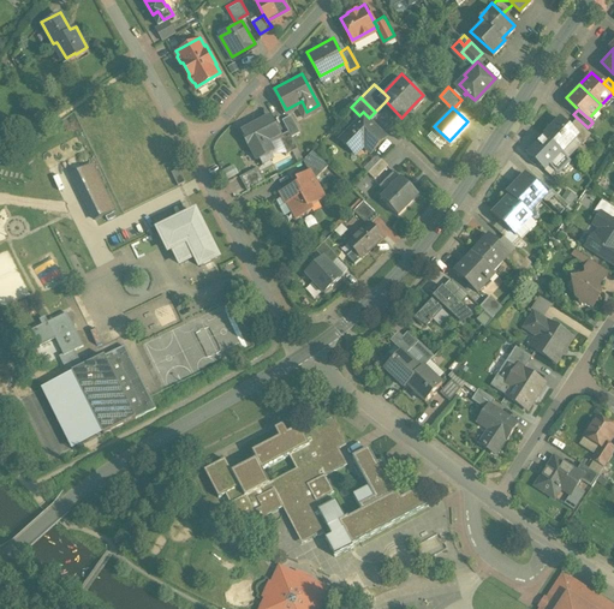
[(268,112),(257,118),(257,119),(240,127),(256,156),(272,148),(268,139),(276,135),(280,132),(268,112)]
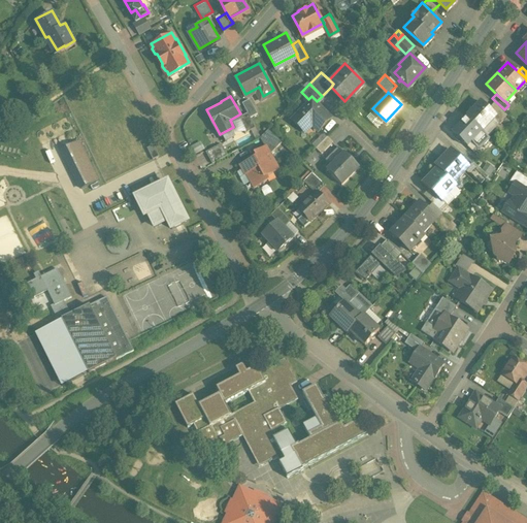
[(257,110),(249,96),(241,100),(246,109),(250,115),(257,110)]
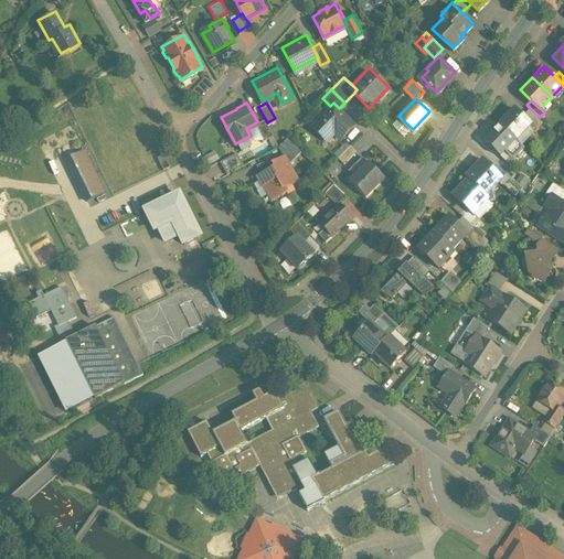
[(330,106),(312,125),(323,136),(331,128),(340,137),(354,122),(339,108),(333,103),(330,106)]
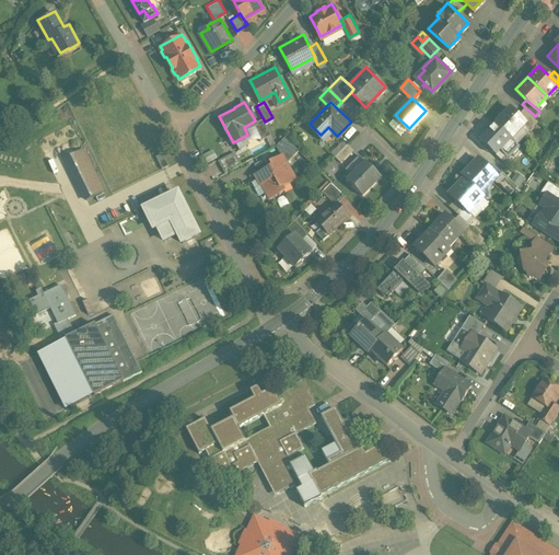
[(510,105),(496,120),(511,136),(524,123),(526,120),(517,112),(510,105)]
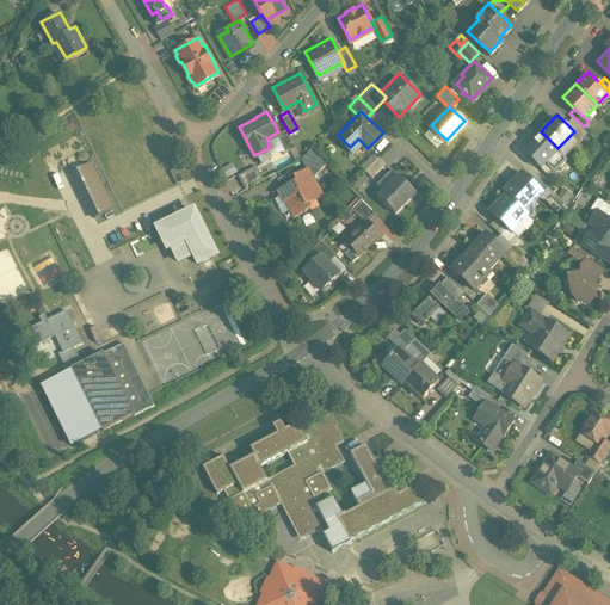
[(584,127),(571,115),(565,122),(574,131),(572,134),(578,140),(586,130),(584,127)]
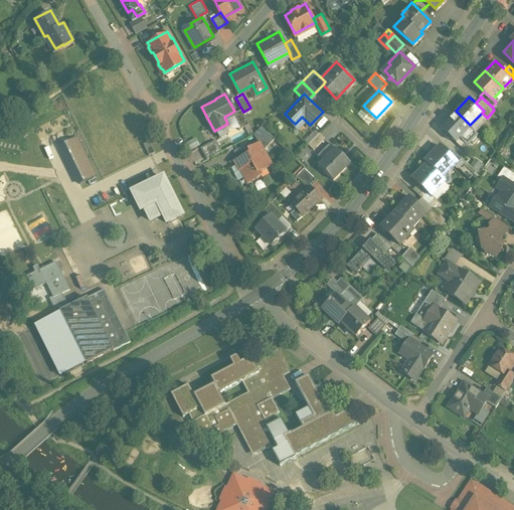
[(240,107),(234,111),(231,113),(238,127),(248,121),(243,112),(240,107)]
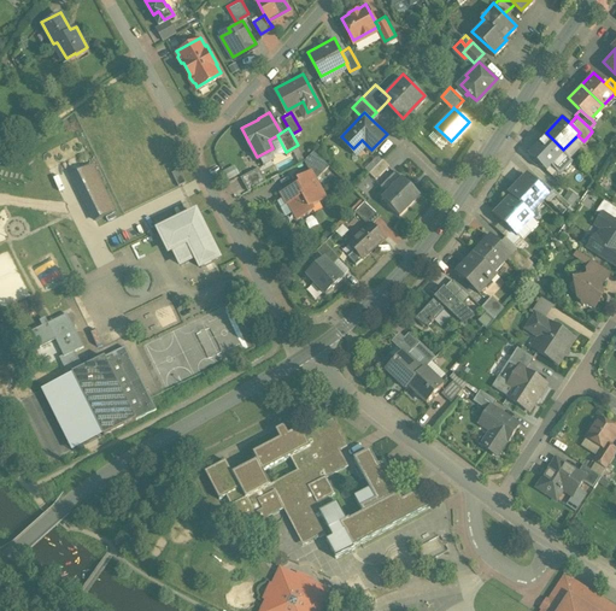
[(563,150),(546,133),(528,151),(552,175),(557,170),(559,172),(573,158),(563,150)]
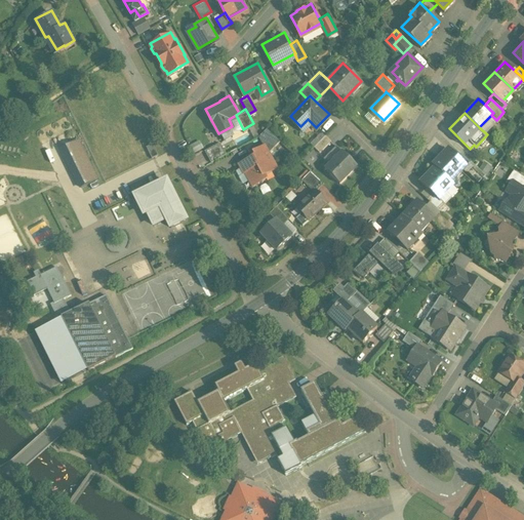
[(267,125),(258,133),(257,134),(264,145),(264,144),(268,151),(280,138),(267,125)]
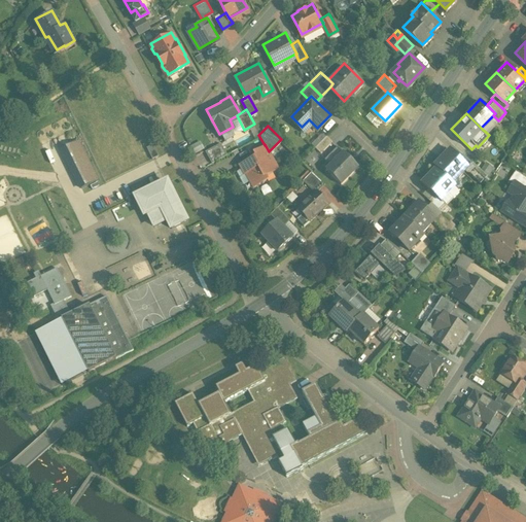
[(326,133),(315,145),(320,150),(331,138),(326,133)]
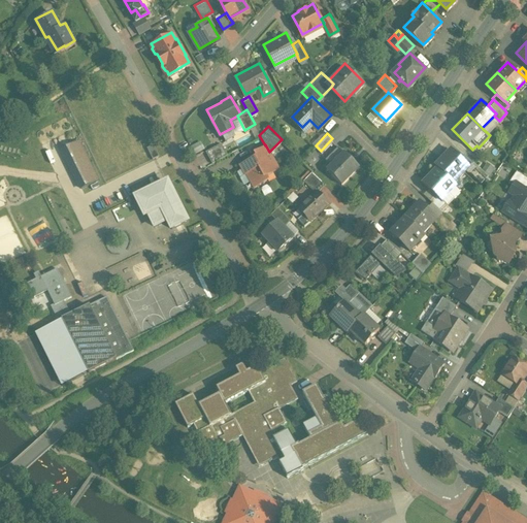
[(85,185),(98,177),(78,138),(77,138),(65,144),(85,185)]
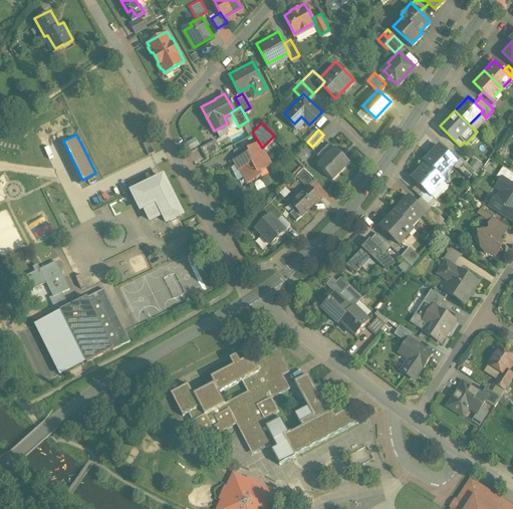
[(215,137),(200,146),(206,157),(221,149),(215,137)]
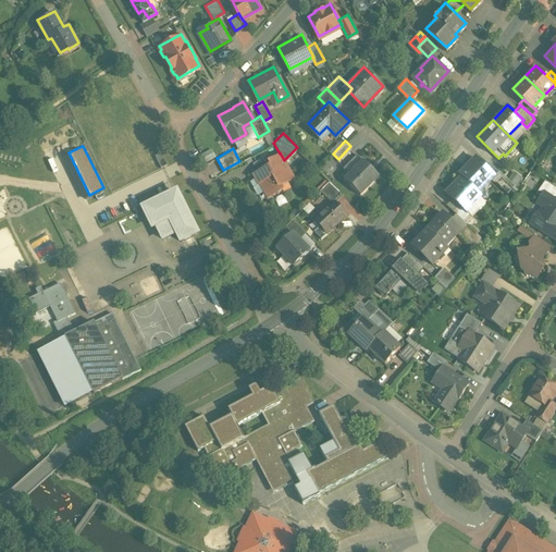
[(86,197),(89,195),(69,152),(62,155),(84,198),(86,197)]
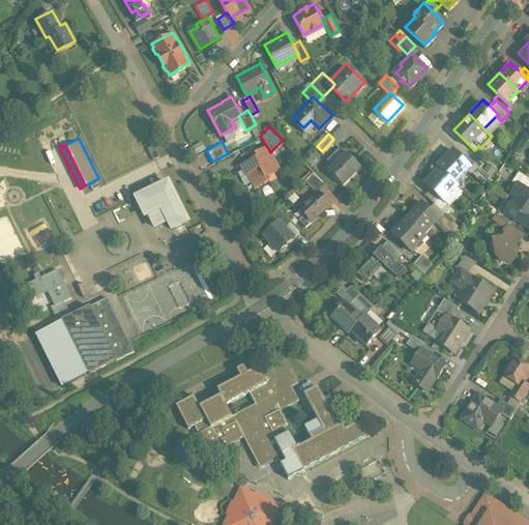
[(257,155),(241,164),(242,167),(238,170),(243,180),(247,181),(252,179),(255,185),(268,177),(266,175),(278,168),(270,152),(266,145),(266,146),(257,150),(258,152),(257,155)]
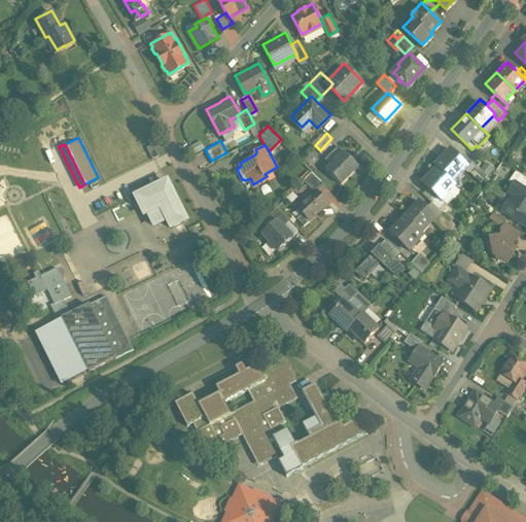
[(337,144),(325,155),(331,162),(325,167),(341,181),(347,175),(347,174),(357,164),(343,149),(343,150),(337,144)]
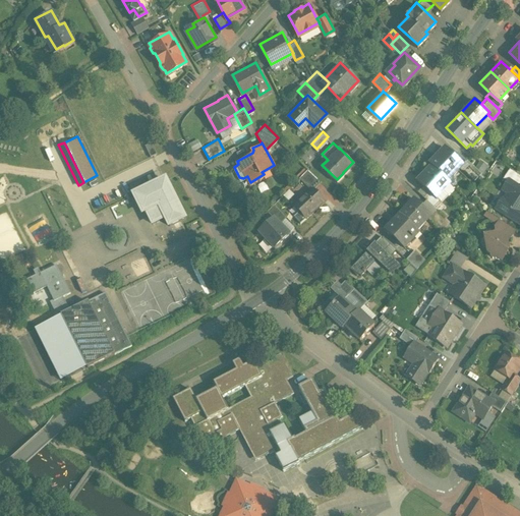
[(463,162),(445,145),(429,161),(431,163),(448,178),(463,162)]
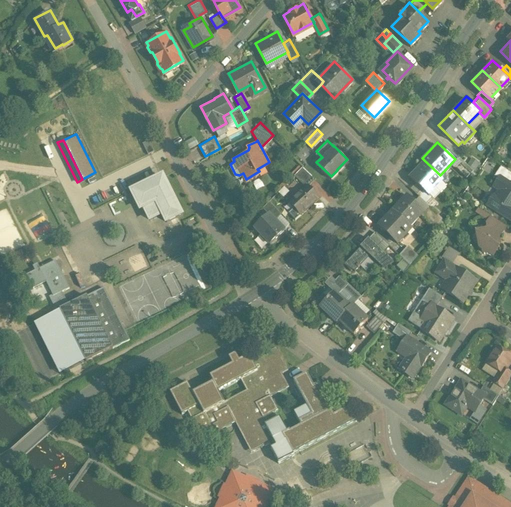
[(473,168),(461,157),(454,164),(466,175),(473,168)]
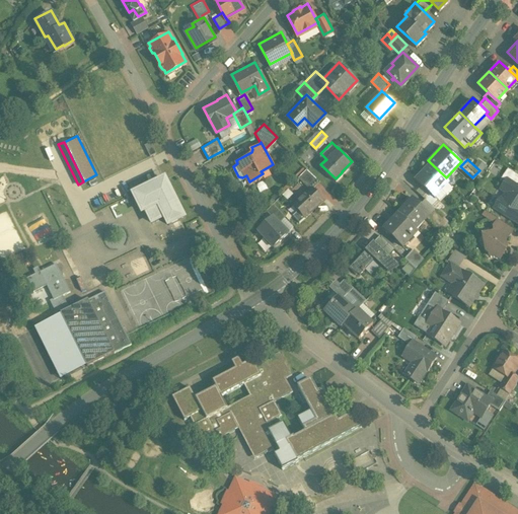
[(430,162),(415,177),(428,190),(433,195),(435,194),(448,179),(446,177),(430,162)]
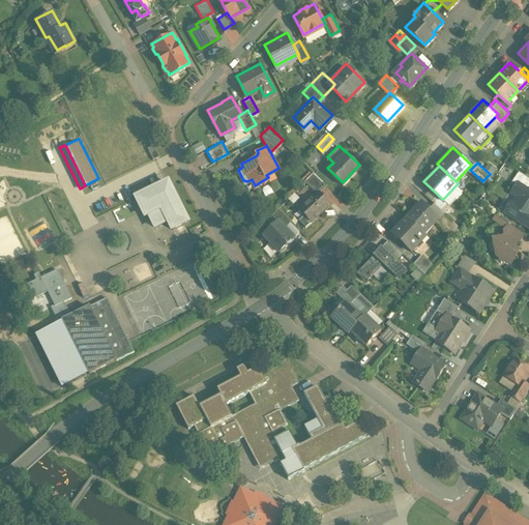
[(326,182),(314,170),(304,179),(314,188),(318,185),(321,188),(326,182)]
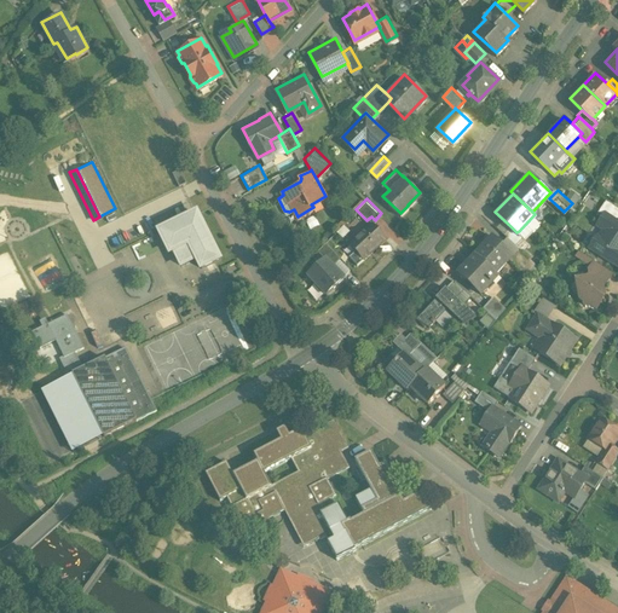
[(617,204),(607,198),(600,208),(604,210),(605,209),(617,218),(617,204)]
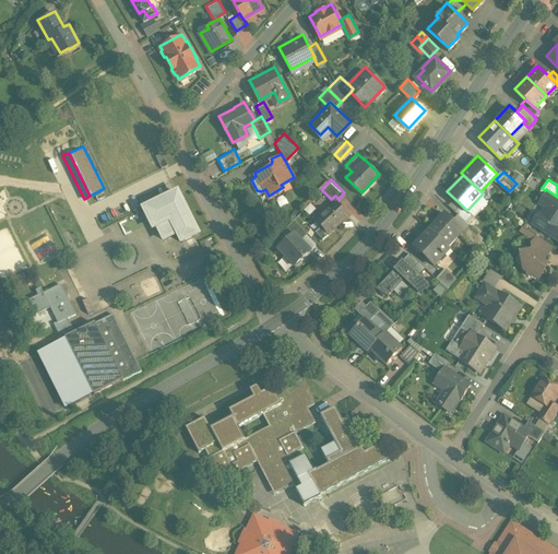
[(545,204),(541,211),(538,210),(532,221),(557,237),(557,197),(546,189),(545,190),(538,200),(545,204)]
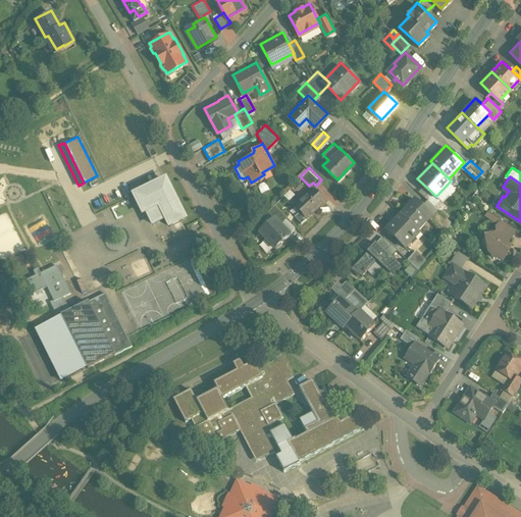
[(165,177),(134,193),(143,210),(147,209),(149,214),(153,221),(165,215),(169,223),(180,218),(185,216),(165,177)]
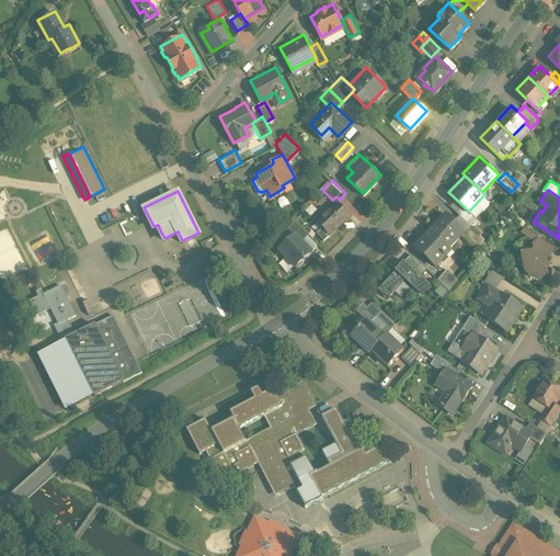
[(336,201),(321,215),(322,215),(317,219),(322,225),(323,226),(328,222),(334,228),(350,214),(336,201)]
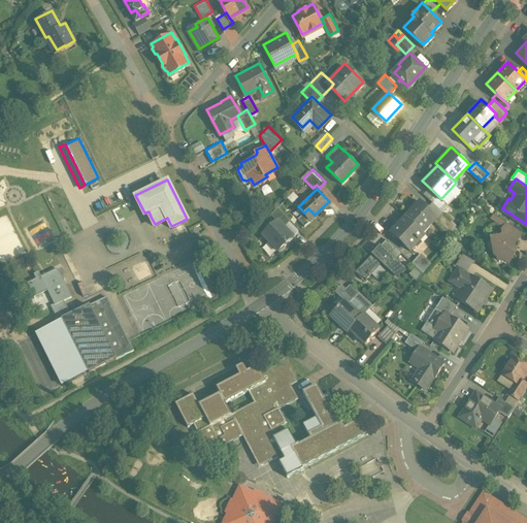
[(440,198),(435,193),(430,198),(439,207),(446,200),(442,197),(440,198)]
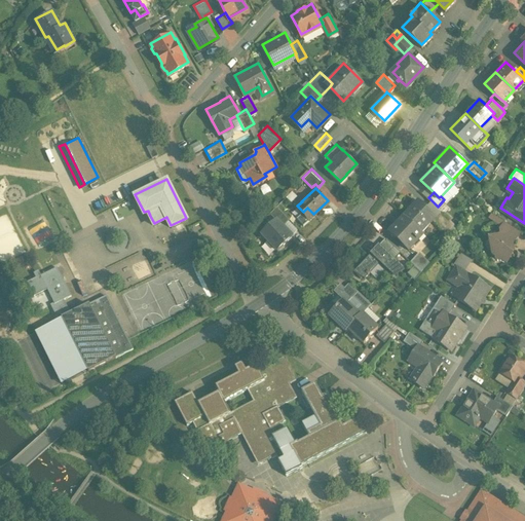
[(417,198),(404,214),(420,230),(434,216),(435,215),(417,198)]
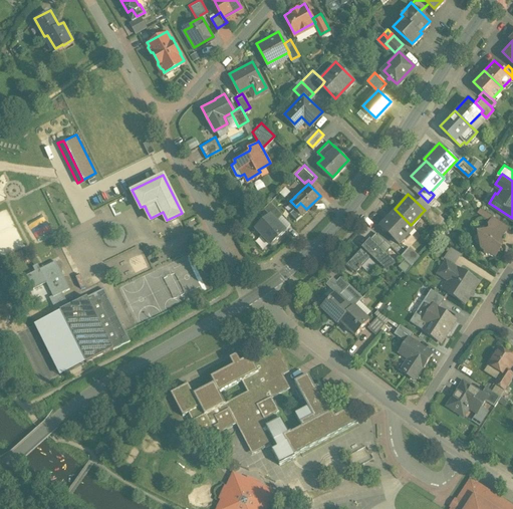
[(295,206),(287,214),(293,221),(306,209),(300,203),(296,207),(295,206)]
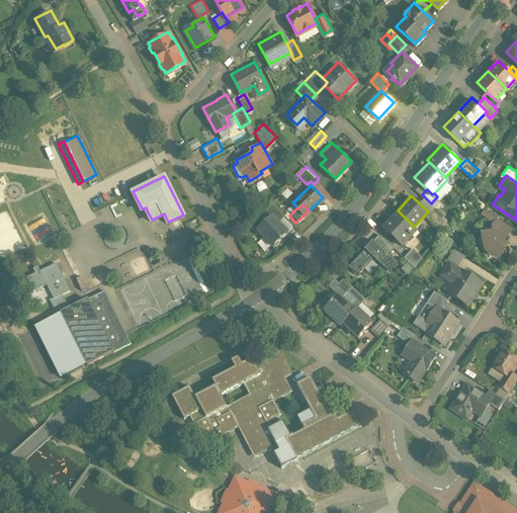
[(429,215),(435,207),(433,205),(428,211),(427,212),(429,215)]
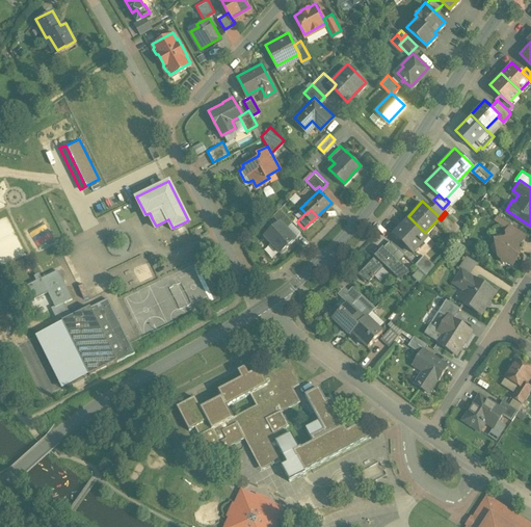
[(459,225),(447,213),(441,220),(453,232),(459,225)]
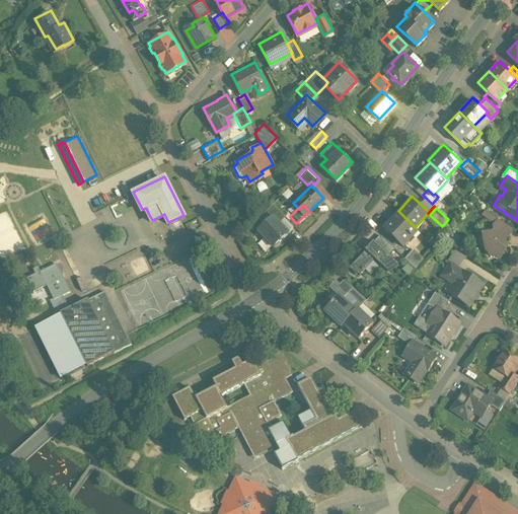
[(398,211),(383,226),(402,243),(417,228),(415,227),(398,211)]
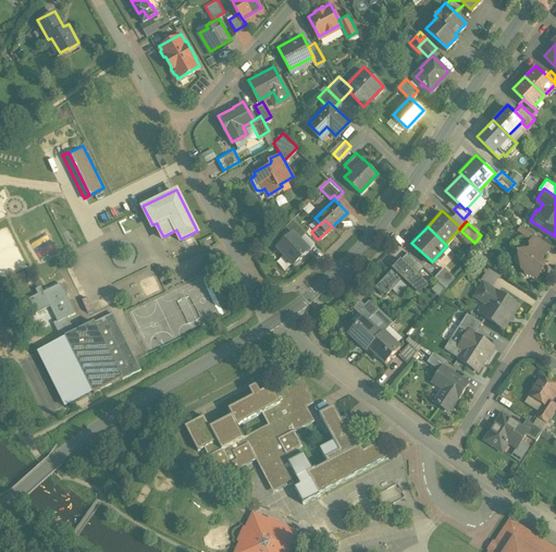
[(293,231),(278,244),(292,260),(308,247),(293,231)]
